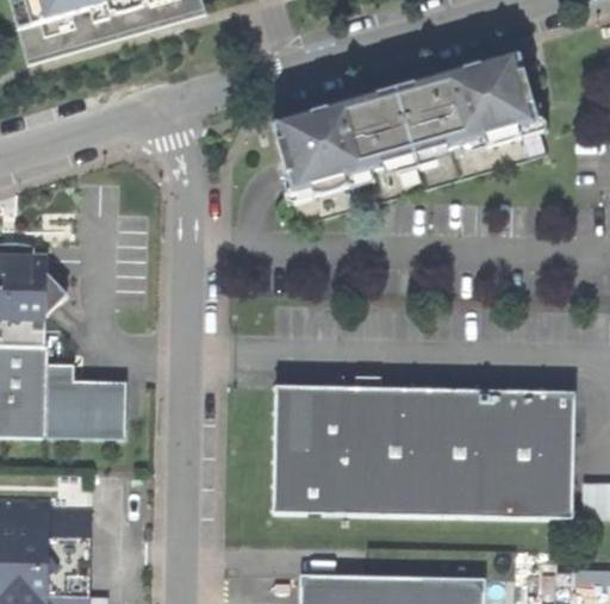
[(10,0),(27,61),(205,10),(203,0),(10,0)]
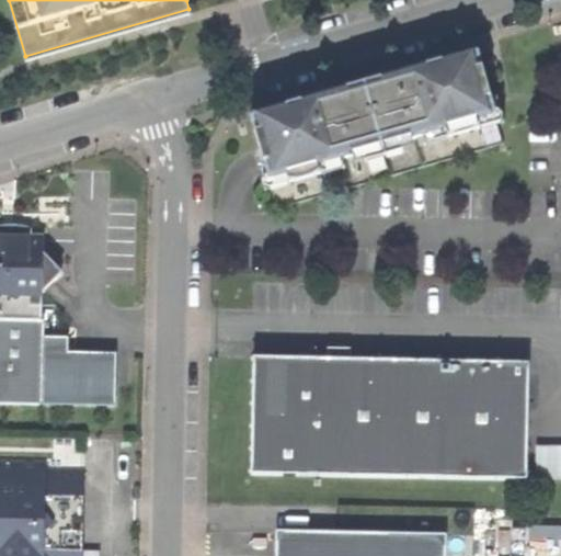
[(338,186),(504,138),(479,49),(444,59),(428,65),(431,70),(401,79),(399,74),(330,93),(332,99),(302,106),(301,101),(285,106),(251,116),(276,204),(338,186)]
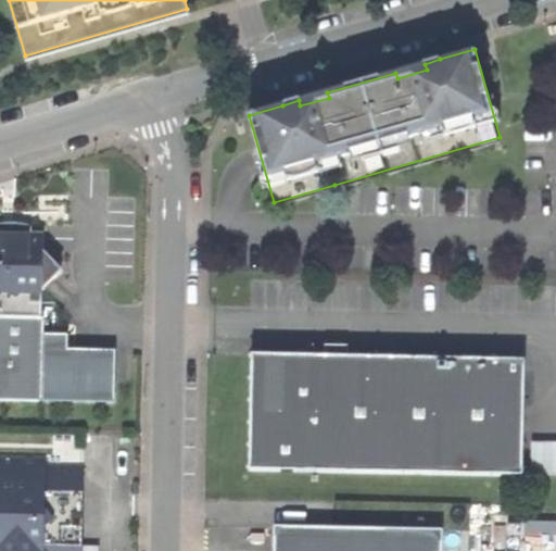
[(422,57),(425,64),(440,59),(438,52),(422,57)]
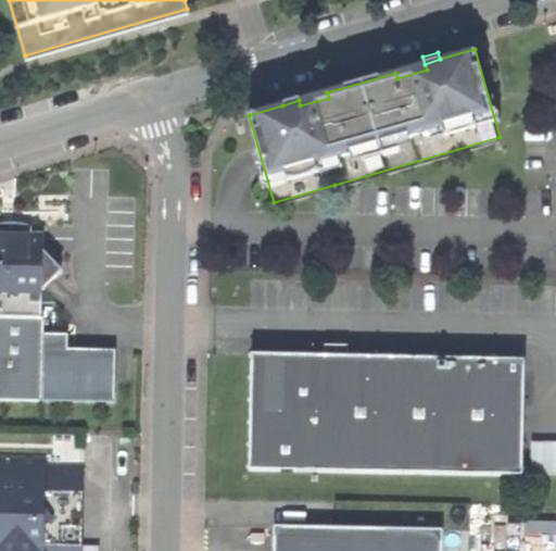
[(280,98),(282,105),(299,100),(297,92),(280,98)]
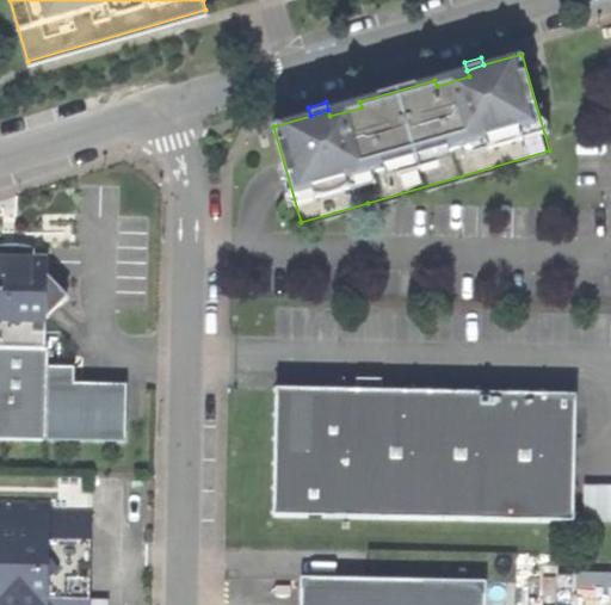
[(0,319),(45,320),(45,315),(47,272),(47,255),(28,254),(28,247),(12,247),(0,246),(0,319)]
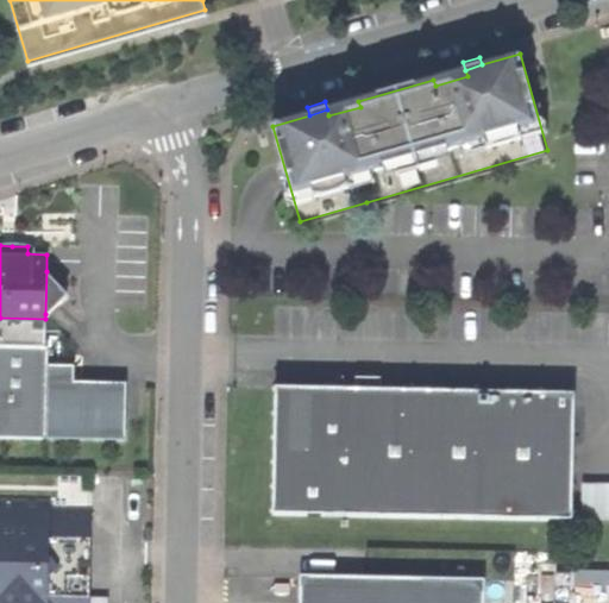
[(46,271),(45,314),(68,293),(46,271)]
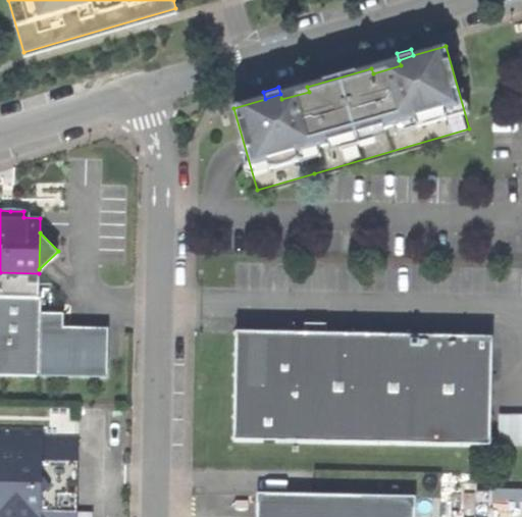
[(0,293),(39,295),(39,273),(0,272),(0,293)]
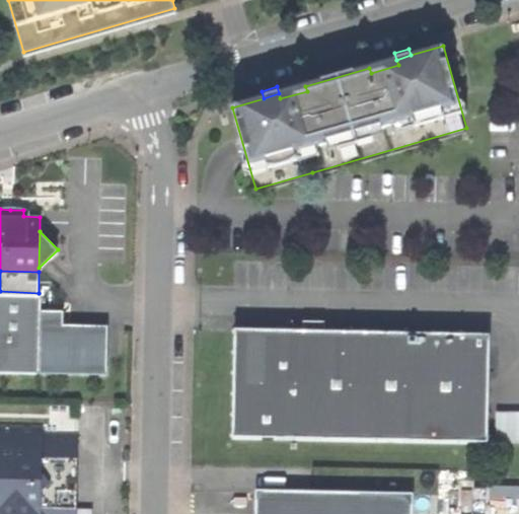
[(0,367),(36,369),(38,323),(39,308),(39,293),(0,291),(0,367)]
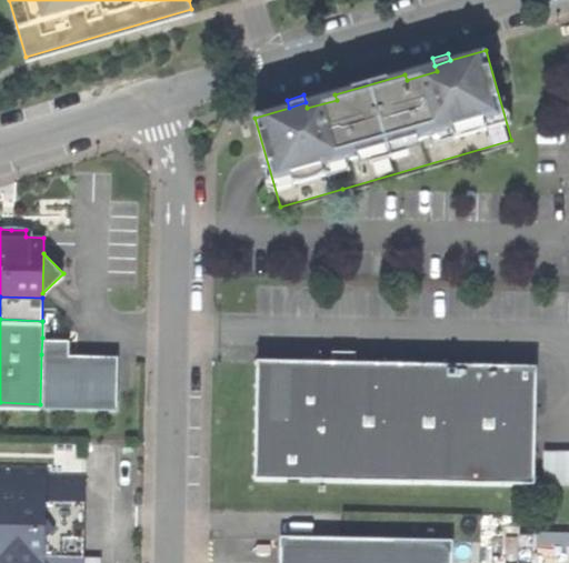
[(69,339),(42,338),(41,354),(69,354),(69,339)]
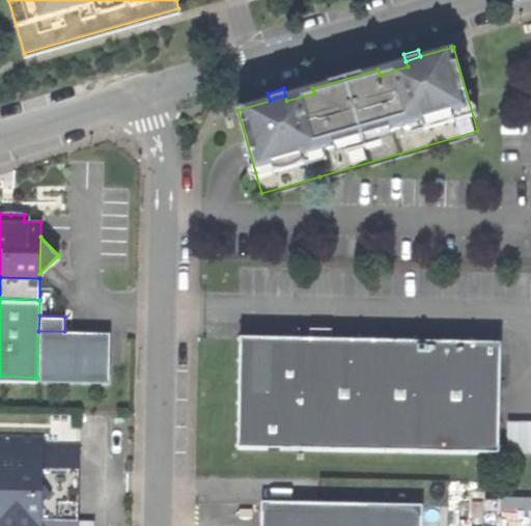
[(236,445),(498,451),(500,341),(305,335),(305,339),(302,339),(303,319),(284,330),(283,340),(269,340),(269,335),(240,334),(236,445)]
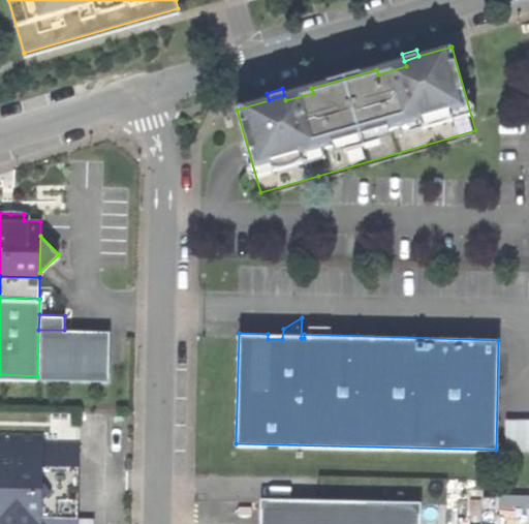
[(38,330),(37,376),(45,376),(45,375),(109,377),(110,331),(64,330),(38,330)]
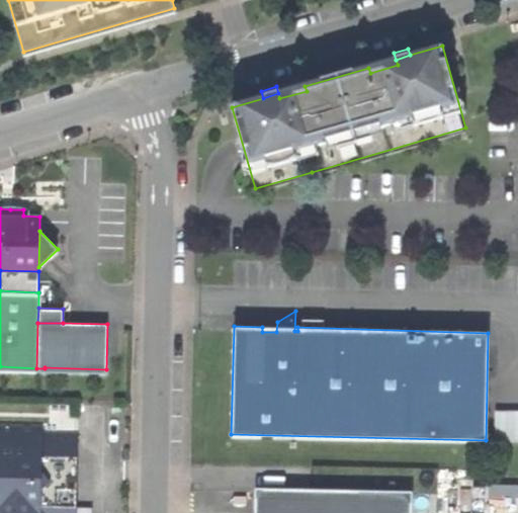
[(76,512),(76,506),(41,505),(42,456),(42,429),(44,421),(0,420),(0,512),(76,512)]
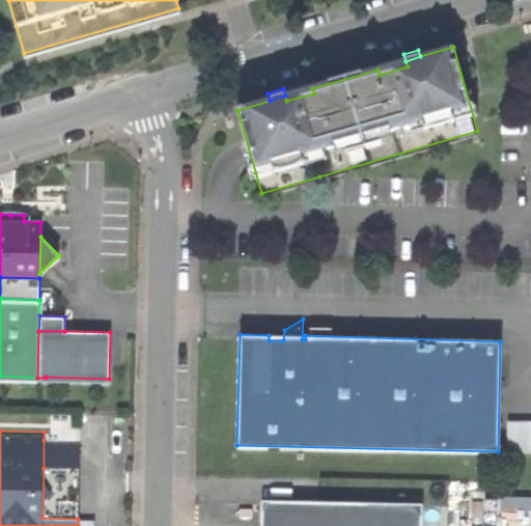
[(44,468),(79,468),(80,440),(44,440),(44,468)]
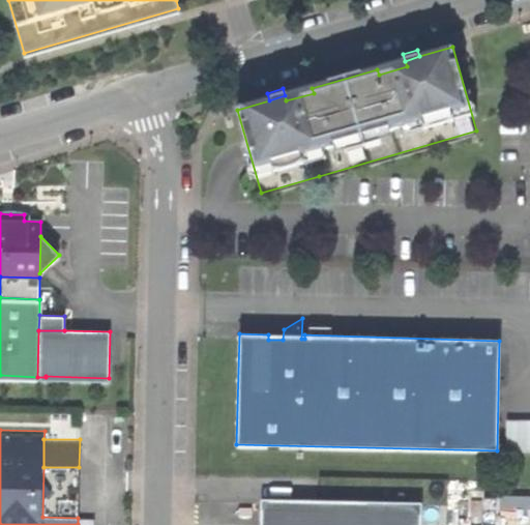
[(79,474),(79,467),(43,467),(42,517),(78,518),(79,474)]
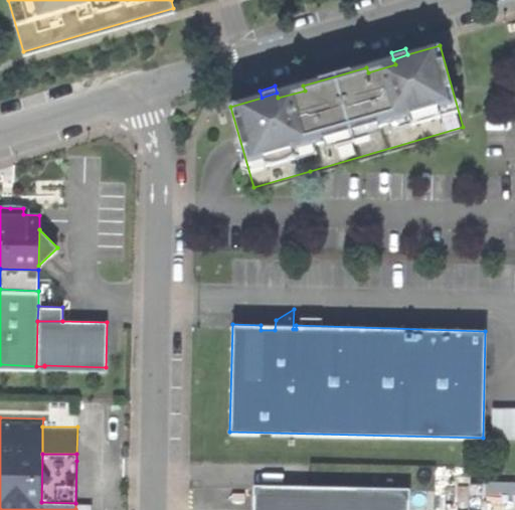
[(407,509),(408,487),(254,483),(253,509),(407,509)]
